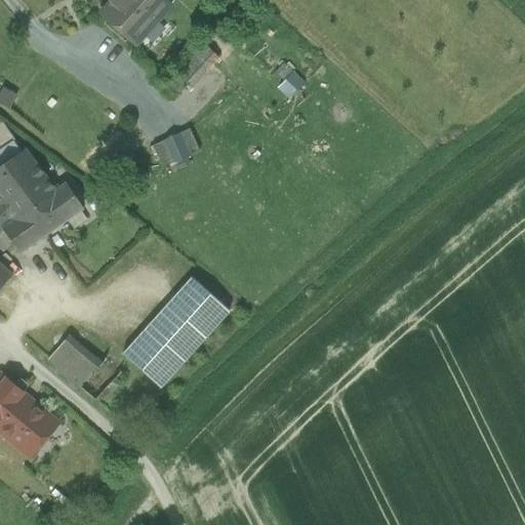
[(164,0),(112,0),(101,13),(135,45),(170,6),(164,0)]
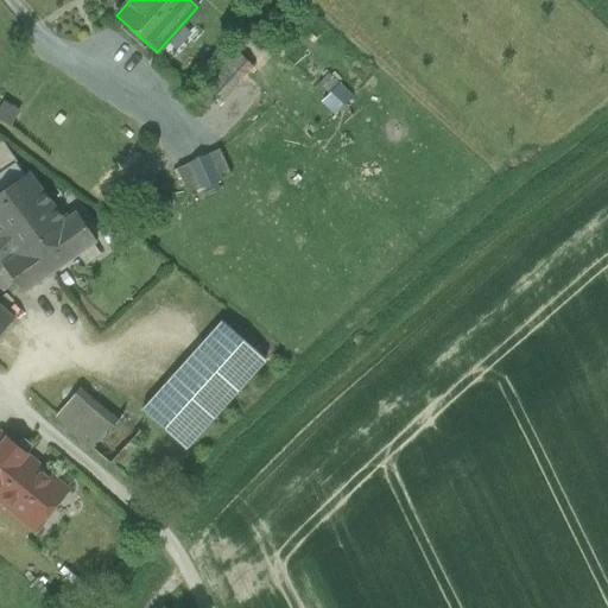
[(225,58),(245,77),(254,67),(234,48),(225,58)]
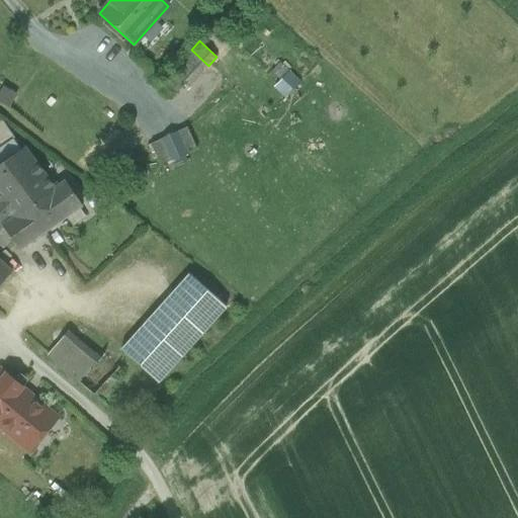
[(191,50),(173,69),(190,85),(208,66),(191,50)]
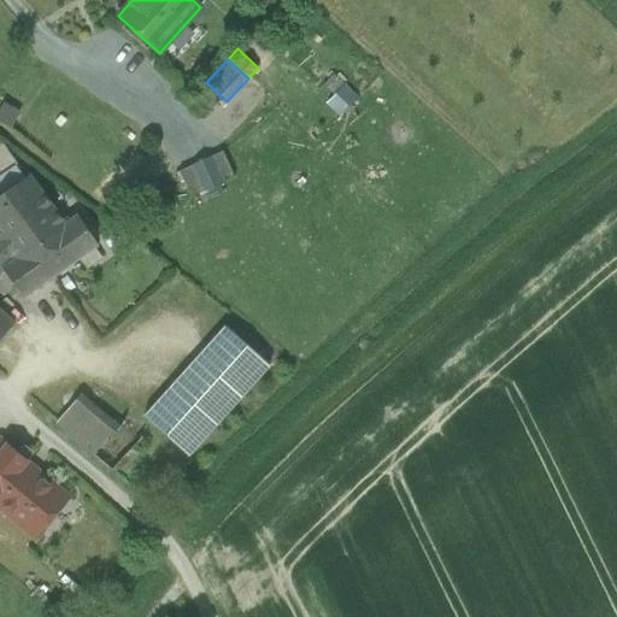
[(323,84),(333,93),(324,104),(340,115),(358,92),(331,72),(323,84)]
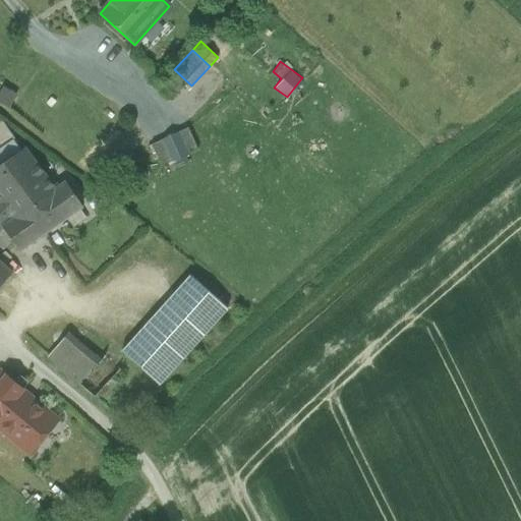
[(15,97),(2,90),(0,94),(0,103),(9,108),(15,97)]
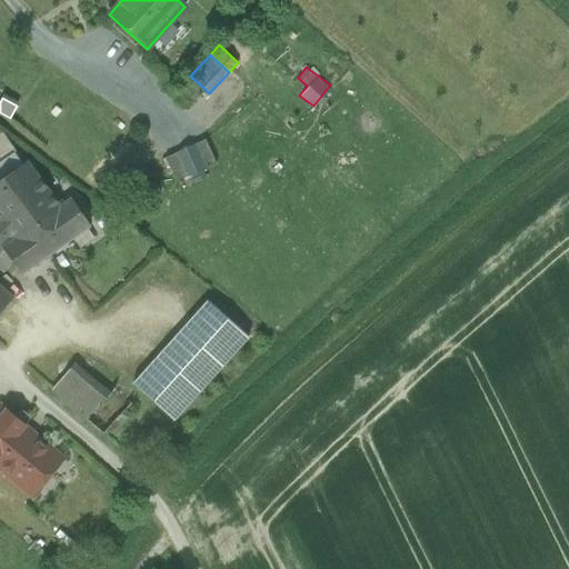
[(216,163),(205,140),(166,159),(177,182),(216,163)]
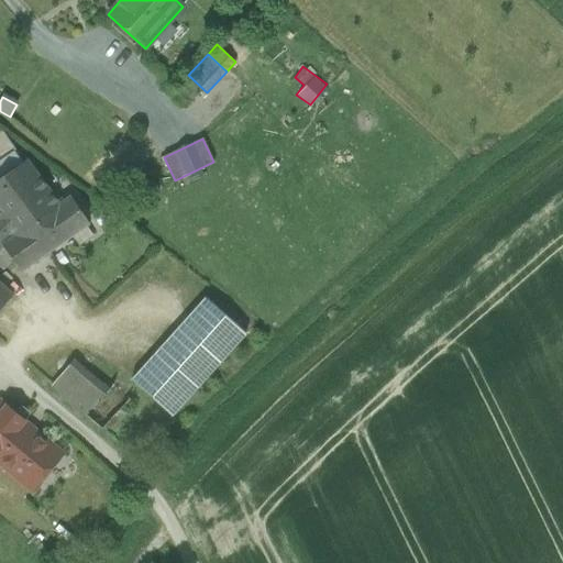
[(25,161),(17,148),(15,150),(12,152),(8,152),(0,156),(0,220),(12,239),(61,206),(59,203),(29,158),(25,161)]
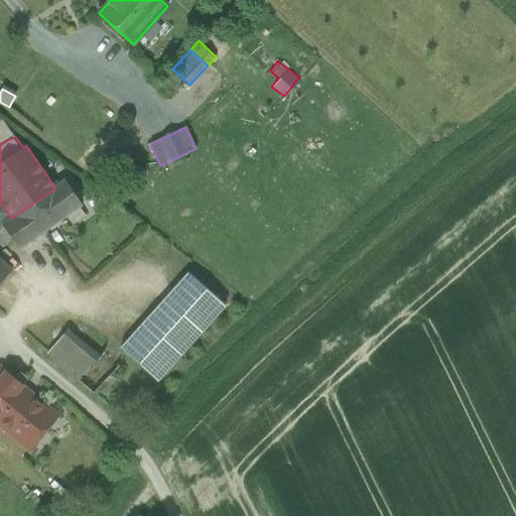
[(11,219),(5,224),(6,225),(3,228),(19,248),(82,207),(63,180),(54,186),(55,188),(11,219)]
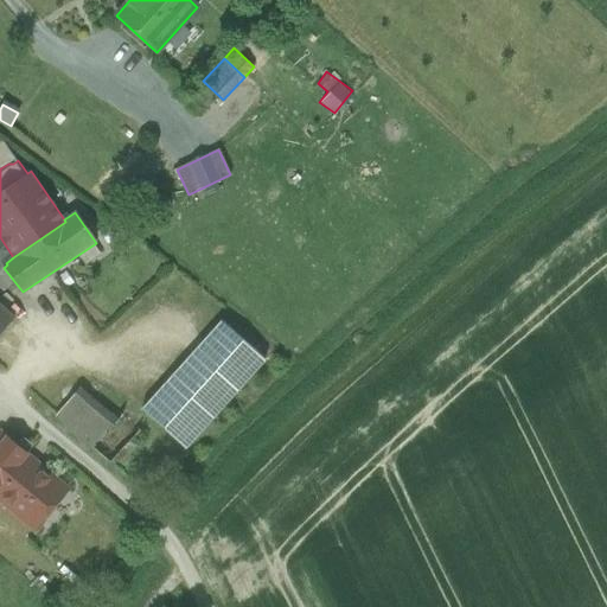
[(0,237),(0,270),(4,268),(7,264),(6,263),(13,257),(0,237)]
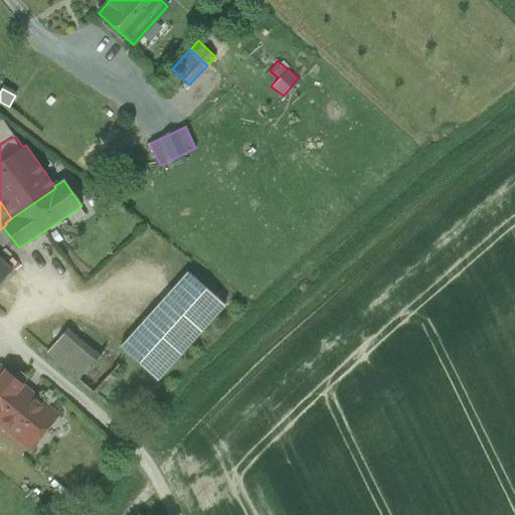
[(0,260),(0,283),(11,270),(0,260)]
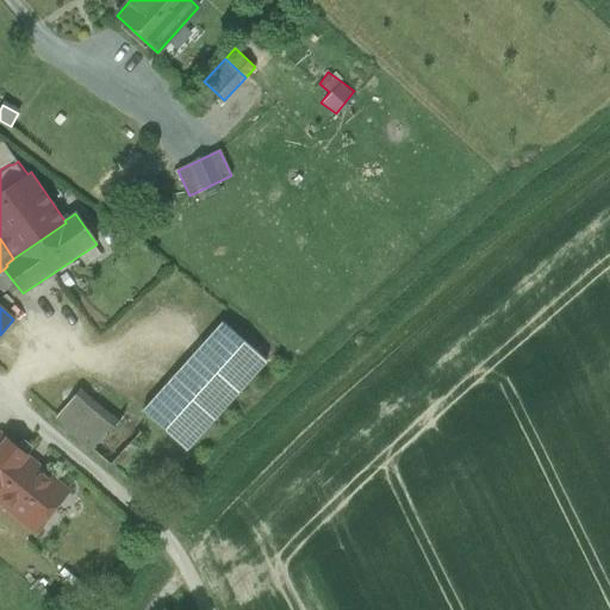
[(223,322),(143,412),(186,452),(267,361),(223,322)]
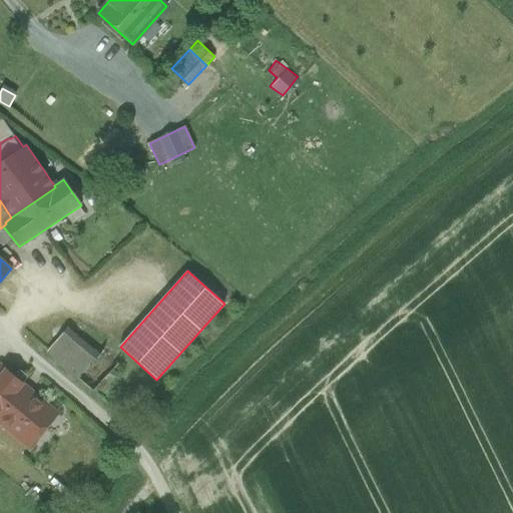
[(93,358),(65,333),(48,352),(78,379),(95,360),(93,358)]
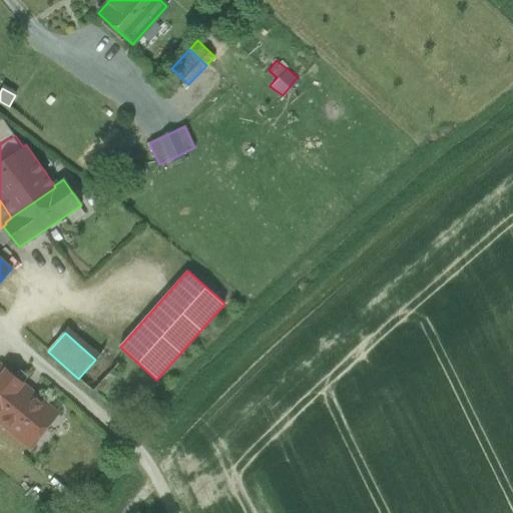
[(101,349),(93,358),(95,360),(78,379),(92,392),(117,364),(101,349)]
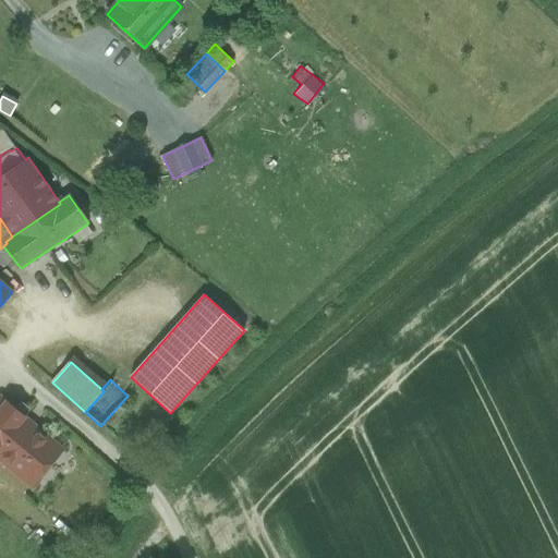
[(62,450),(0,397),(0,461),(31,487),(62,450)]
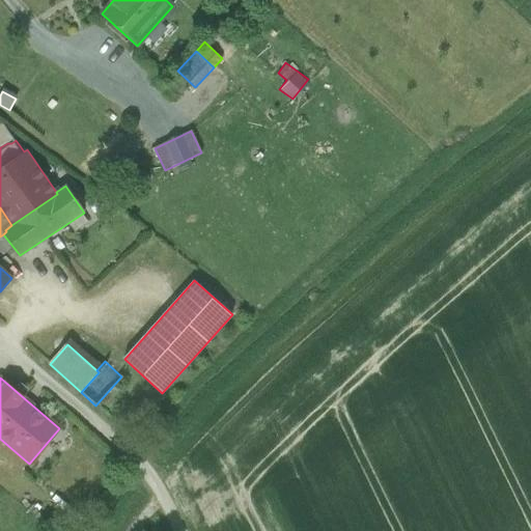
All buildings are outlined.
